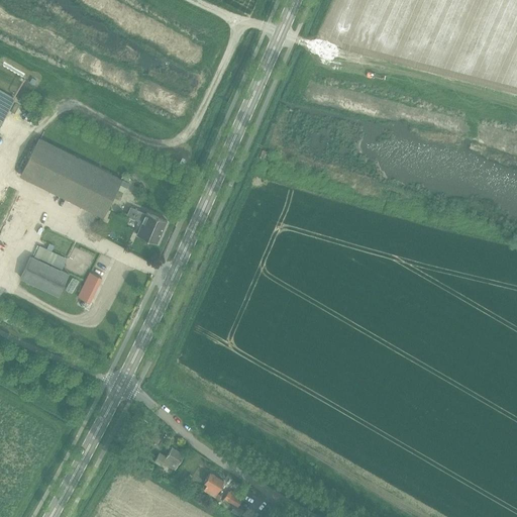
[(0,124),(14,101),(0,92),(0,124)]
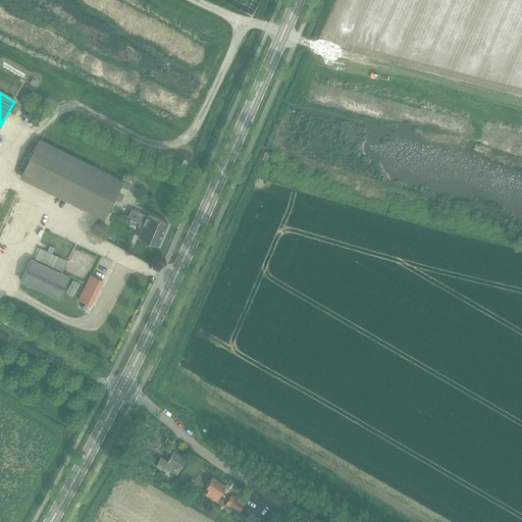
[(105,219),(118,192),(125,196),(131,186),(40,141),(21,177),(105,219)]
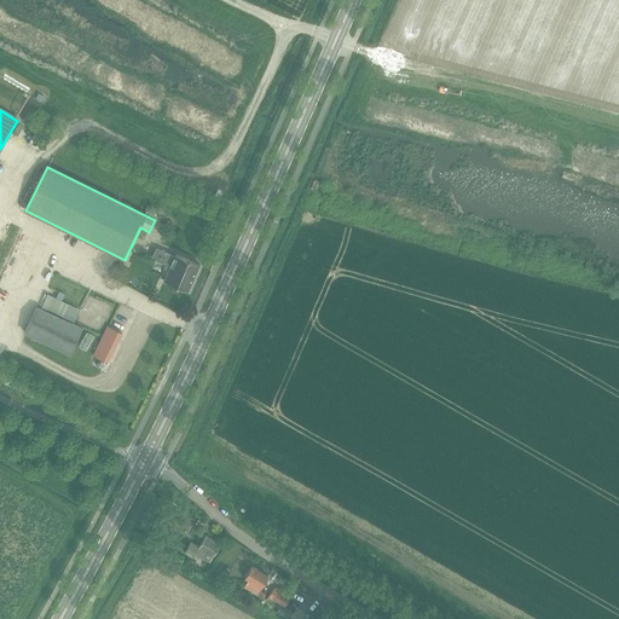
[(168,270),(163,282),(189,291),(200,265),(175,254),(174,256),(156,249),(152,259),(167,265),(165,268),(168,270)]
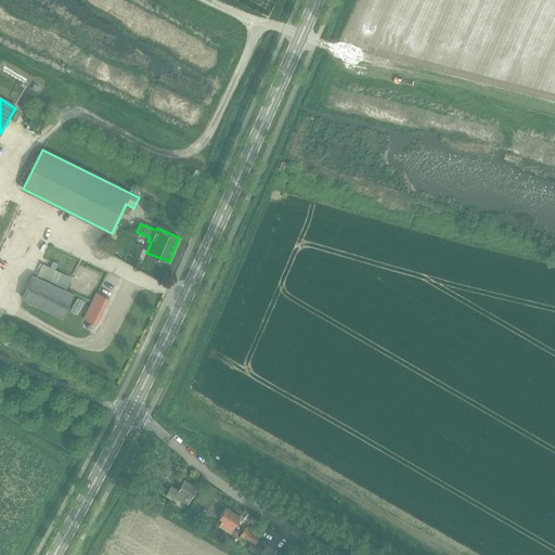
[(74,285),(77,275),(48,265),(44,274),(74,285)]
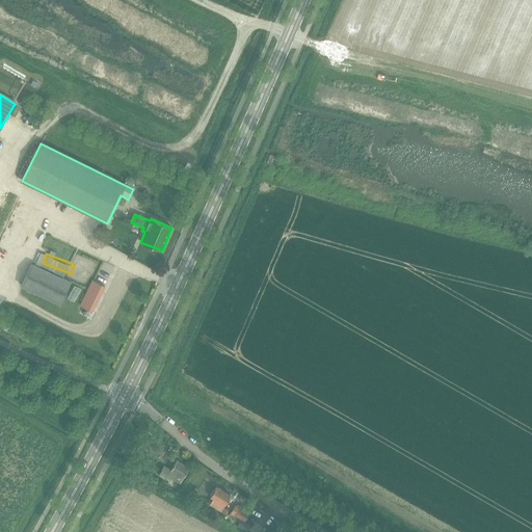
[(22,287),(59,304),(71,282),(32,264),(22,287)]
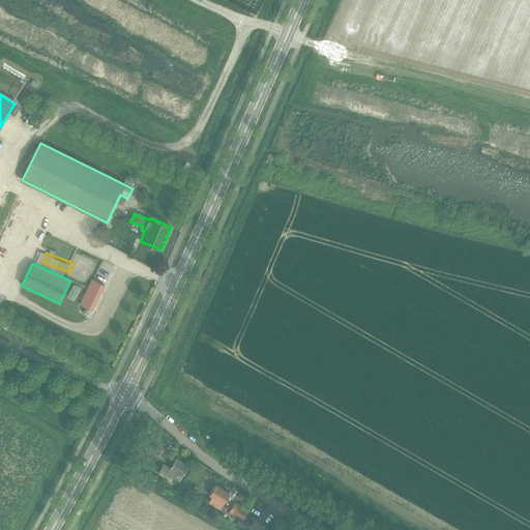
[(80,304),(92,311),(105,286),(92,280),(80,304)]
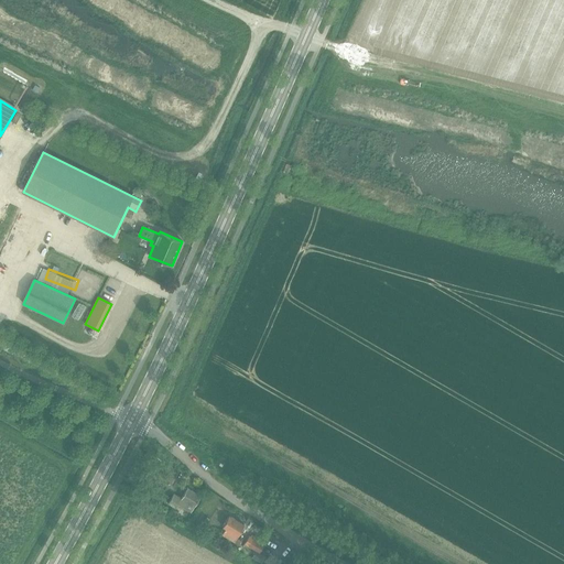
[(177,505),(191,512),(201,496),(187,488),(181,498),(173,494),(167,503),(175,508),(177,505)]
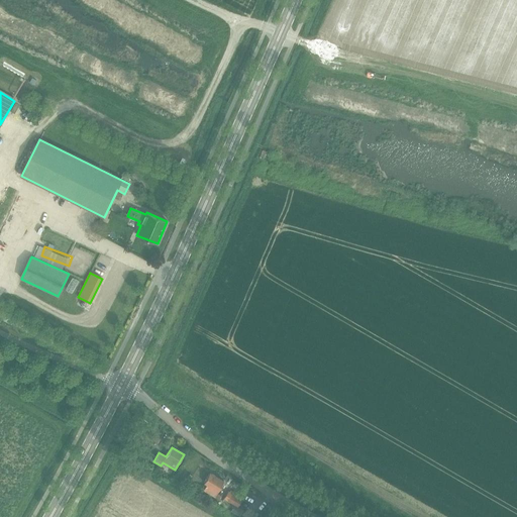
[(204,490),(215,496),(217,493),(224,481),(210,473),(204,483),(207,484),(204,490)]
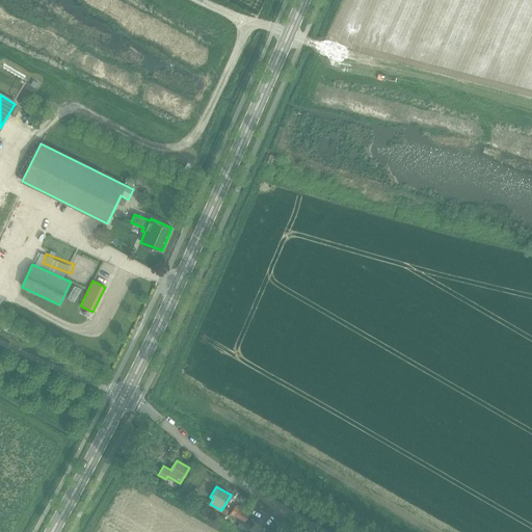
[(234,507),(231,513),(230,514),(241,521),(238,527),(246,531),(250,525),(247,524),(245,522),(248,515),(234,507)]
